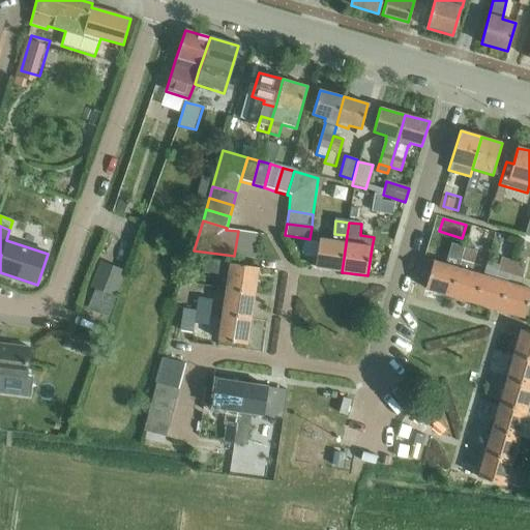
[(234,256),(246,257),(251,233),(238,231),(234,256)]
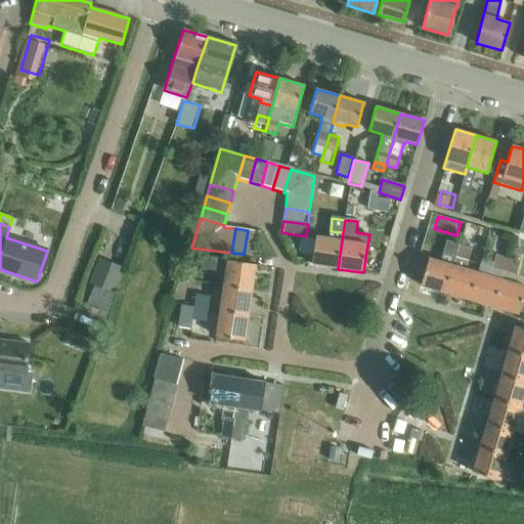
[(248,230),(244,254),(257,256),(260,231),(248,230)]
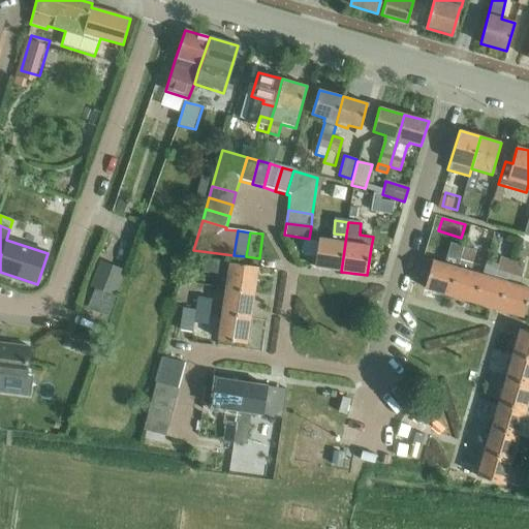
[(304,243),(303,252),(305,255),(316,257),(315,268),(341,272),(345,243),(319,240),(318,243),(307,241),(304,243)]
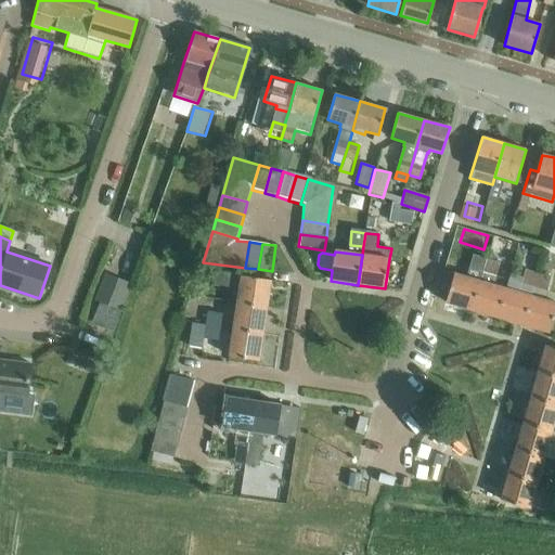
[(446,304),(473,311),(487,260),(474,256),(467,278),(454,274),(446,304)]
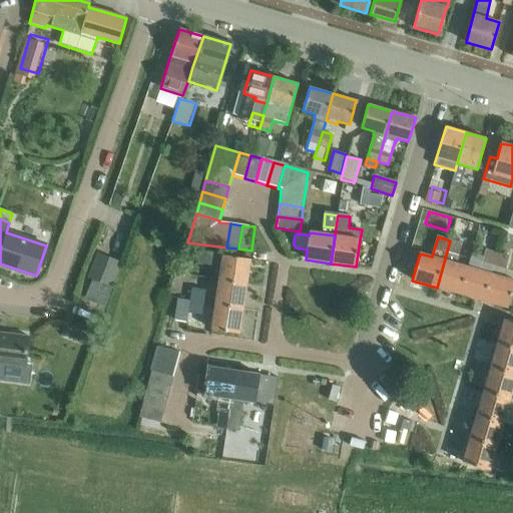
[(437,288),(460,294),(468,268),(456,264),(462,243),(450,240),(437,288)]
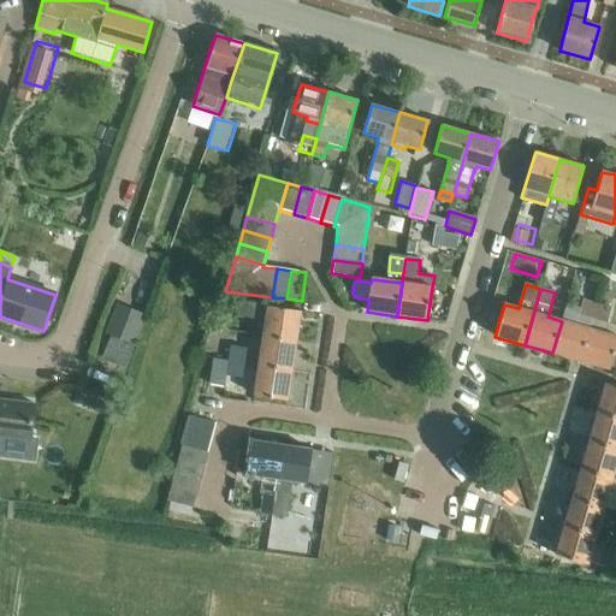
[(578,314),(593,319),(598,303),(582,300),(578,314)]
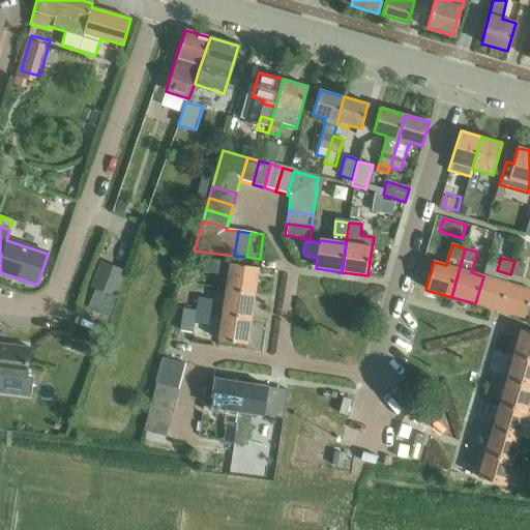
[(202,273),(216,275),(218,262),(204,260),(202,273)]
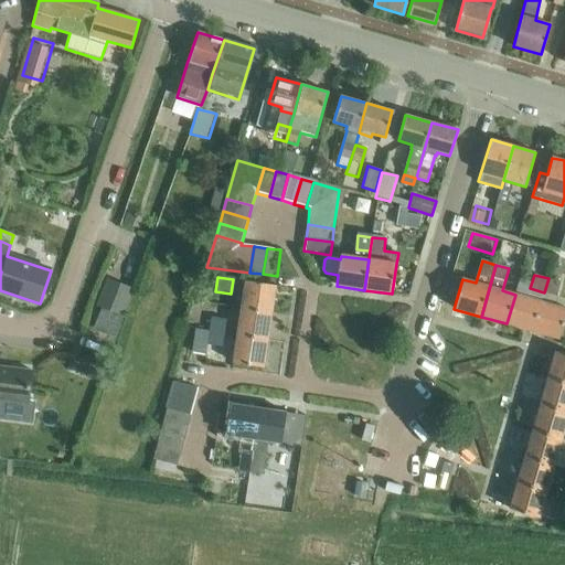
[(561,283),(548,278),(544,292),(556,297),(561,283)]
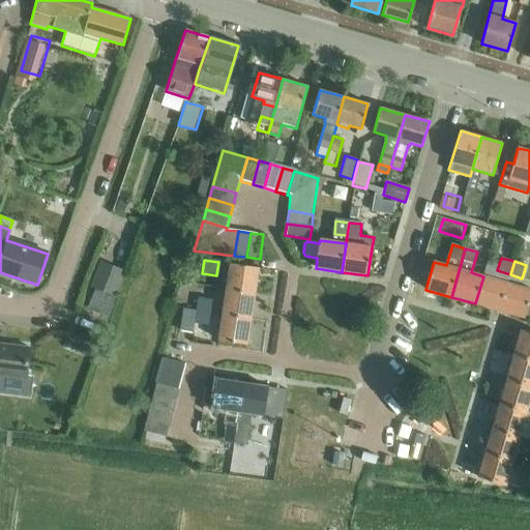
[(218,262),(216,275),(229,277),(227,290),(255,294),(259,268),(231,264),(218,262)]
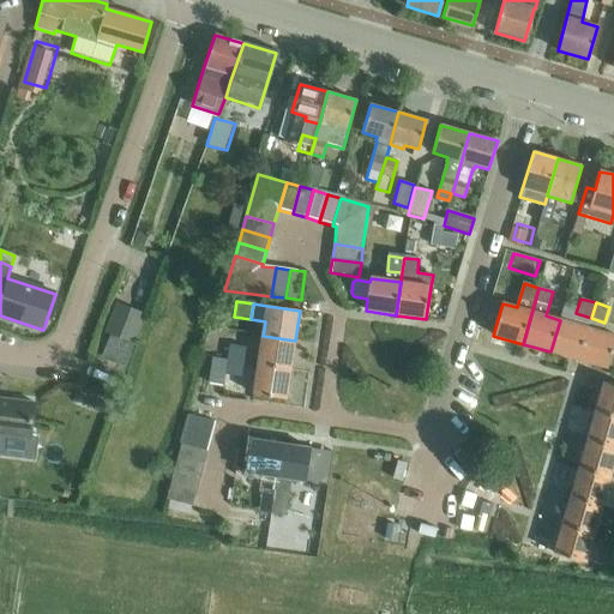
[(110,333),(101,359),(125,367),(133,343),(144,315),(116,305),(106,332),(110,333)]
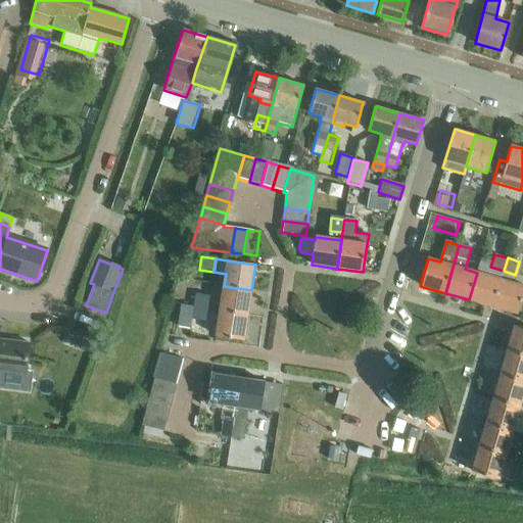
[(469,299),(493,306),(502,279),(477,273),(469,299)]
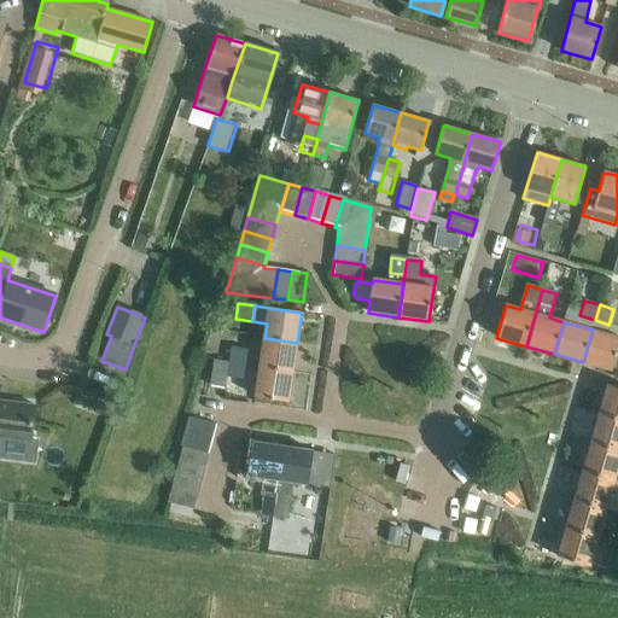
[(617,337),(593,330),(583,362),(612,371),(617,350),(617,337)]
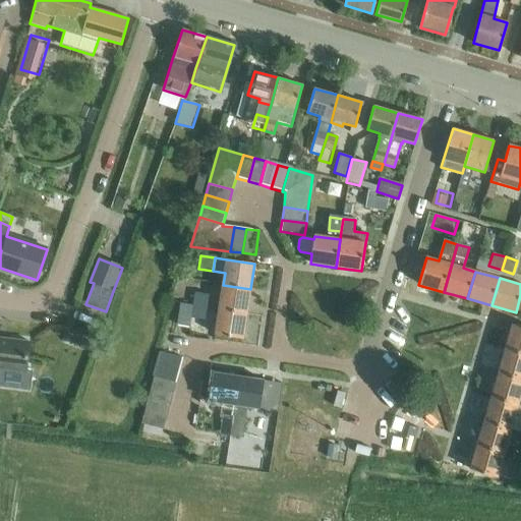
[(223,285),(219,309),(247,314),(250,289),(223,285)]
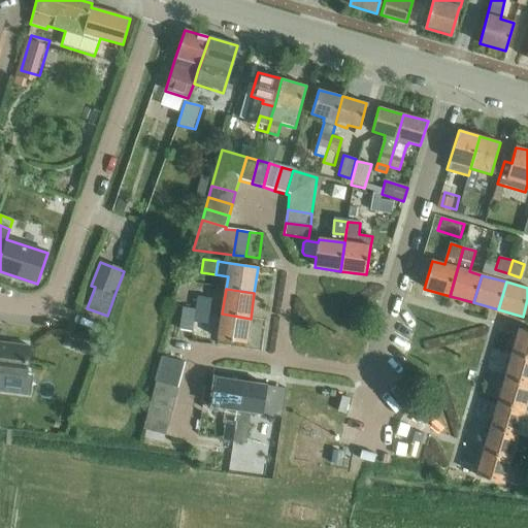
[(198,298),(196,310),(209,312),(211,300),(198,298)]
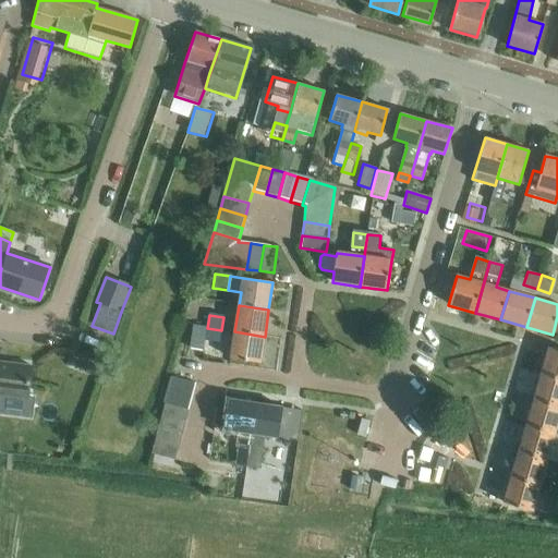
[(221,330),(207,328),(194,326),(190,349),(204,351),(205,341),(219,343),(221,330)]
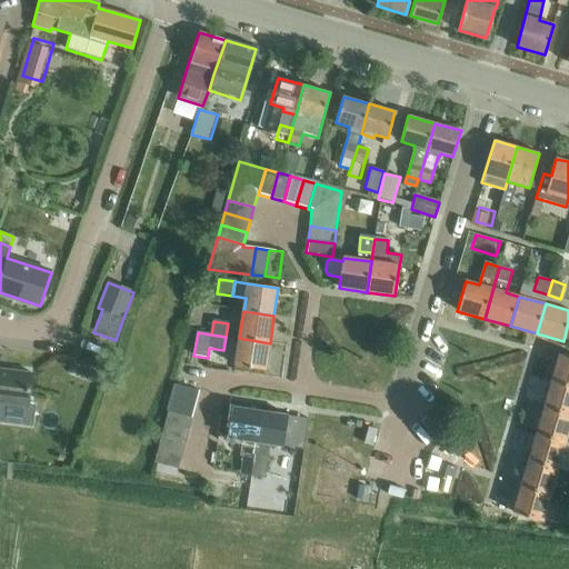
[(270,343),(239,338),(235,366),(266,371),(270,343)]
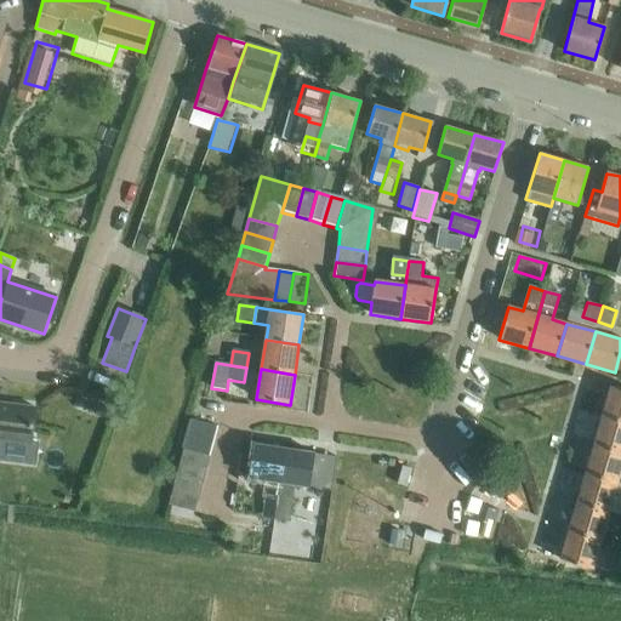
[(620,389),(610,387),(603,415),(620,420),(620,389)]
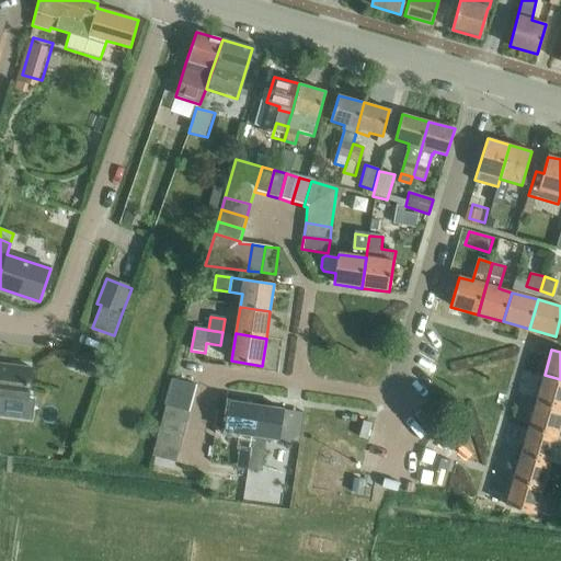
[(0,413),(32,419),(35,399),(27,398),(31,368),(0,363),(0,413)]
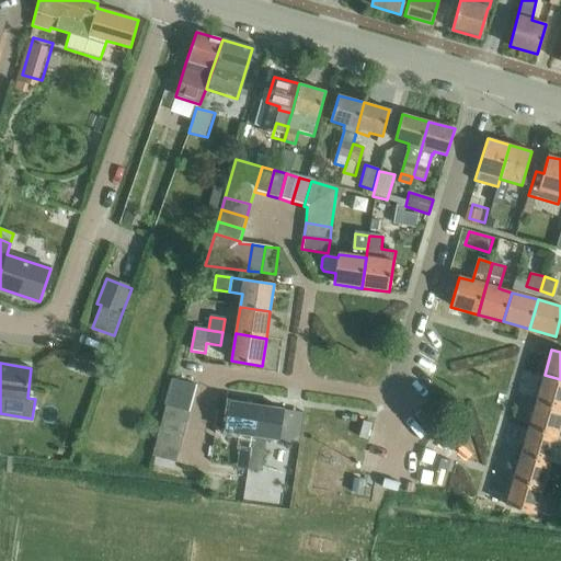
[(560,379),(545,375),(537,400),(560,407),(560,379)]
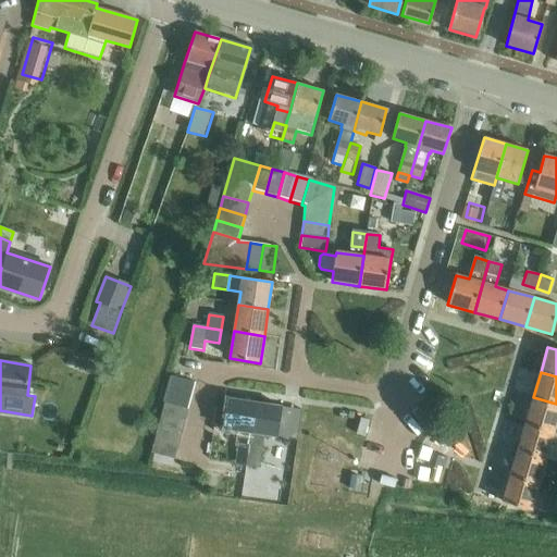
[(151,453),(174,458),(195,383),(172,376),(151,453)]
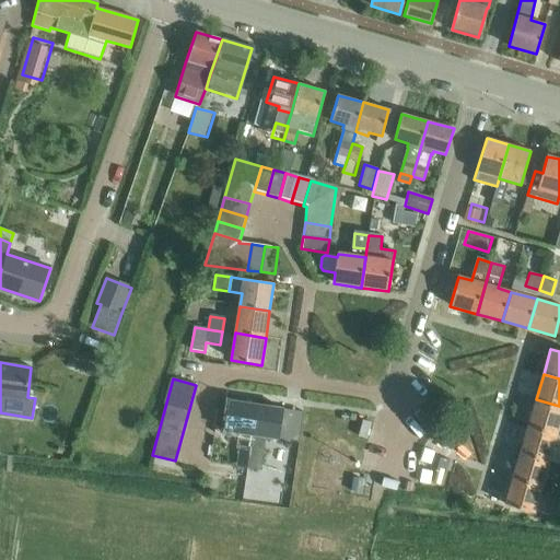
[(559,406),(536,399),(528,424),(557,433),(559,422),(559,406)]
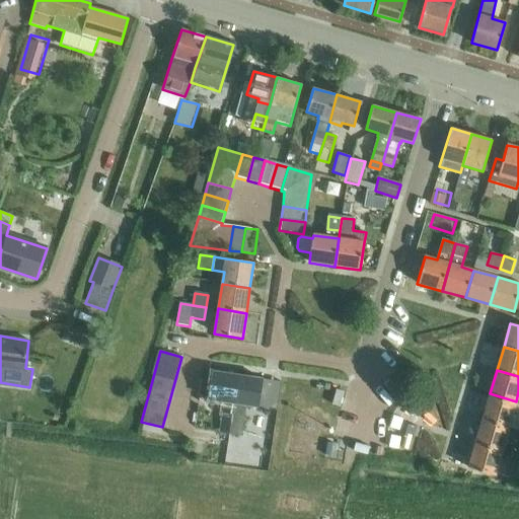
[(219,433),(228,434),(237,375),(212,371),(208,399),(220,401),(219,414),(222,414),(219,433)]
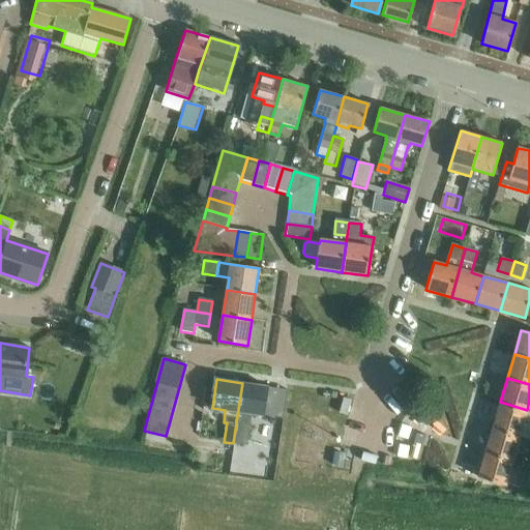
[(242,383),(233,443),(246,445),(252,414),(264,415),(268,387),(242,383)]
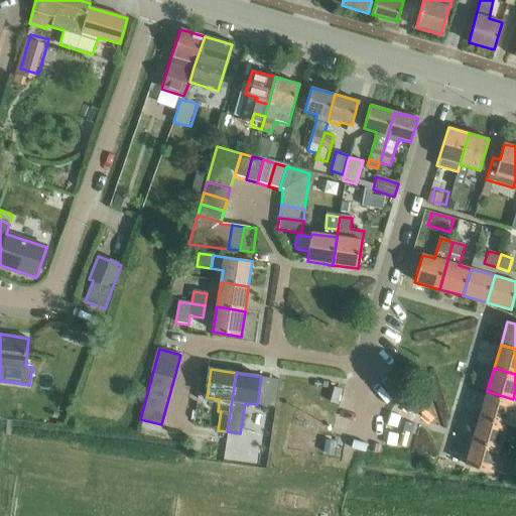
[(515,414),(509,413),(513,399),(487,391),(480,415),(506,422),(506,425),(515,427),(515,414)]
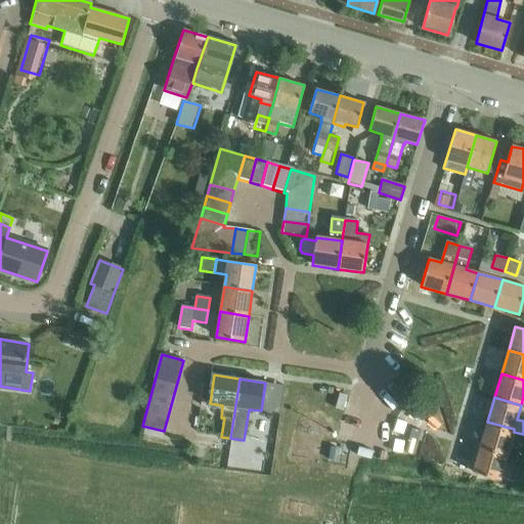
[(487,422),(480,445),(508,453),(514,432),(514,429),(487,422)]
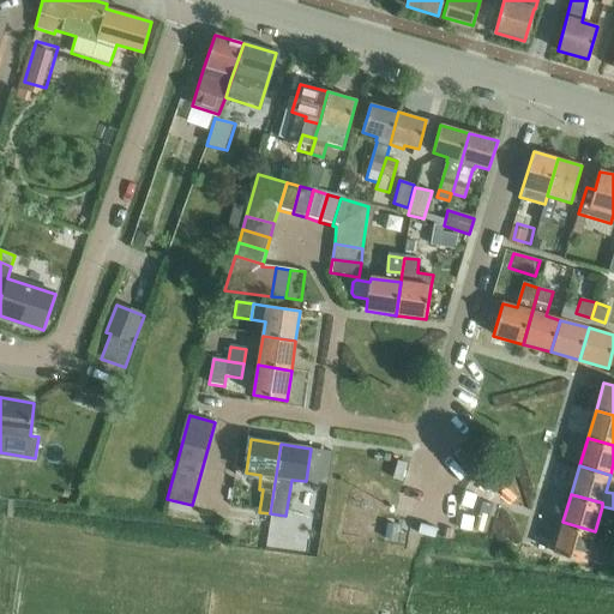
[(409,537),(411,518),(393,516),(391,536),(409,537)]
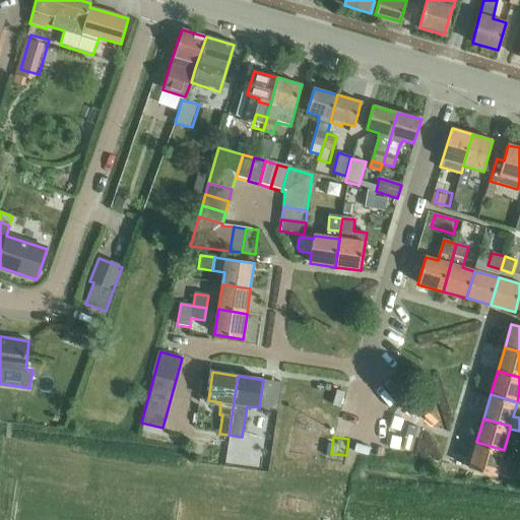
[(504,450),(476,442),(468,467),(496,475),(504,450)]
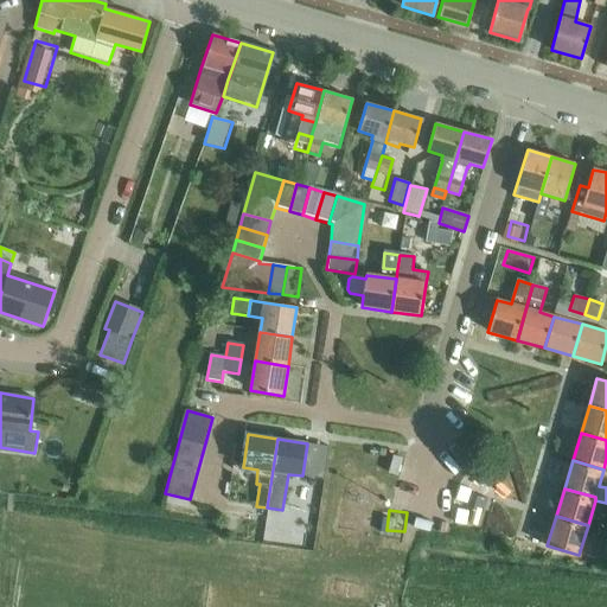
[(596,557),(606,560),(606,544),(600,543),(596,557)]
